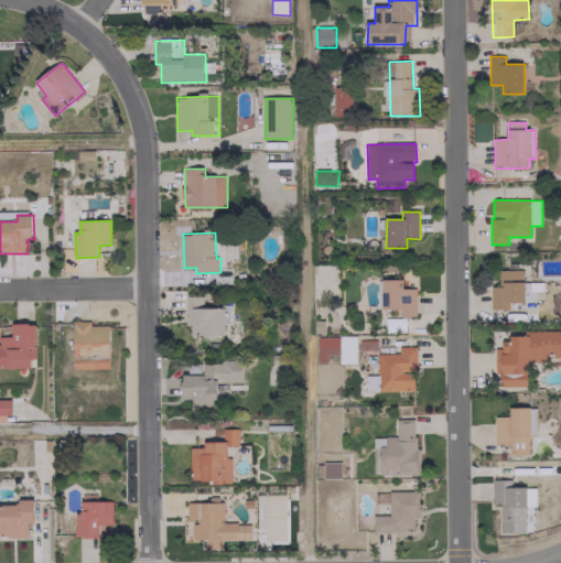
[(525,270),(500,271),(500,288),(493,288),(493,311),(511,310),(511,303),(526,303),(525,270)]
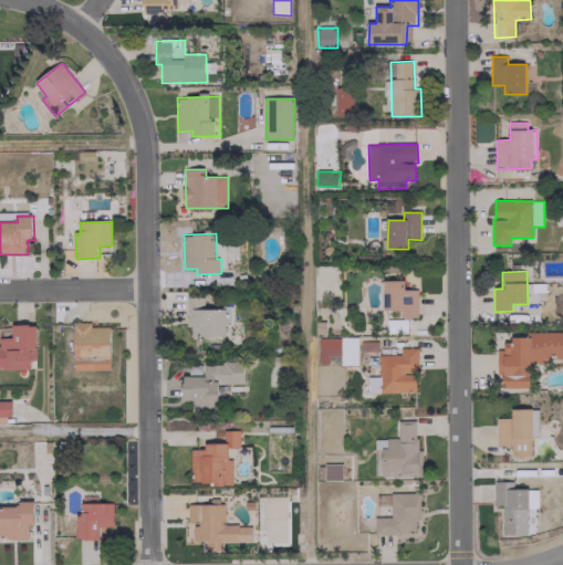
[(419,290),(405,291),(405,281),(384,281),(385,311),(403,311),(403,318),(419,318),(419,290)]
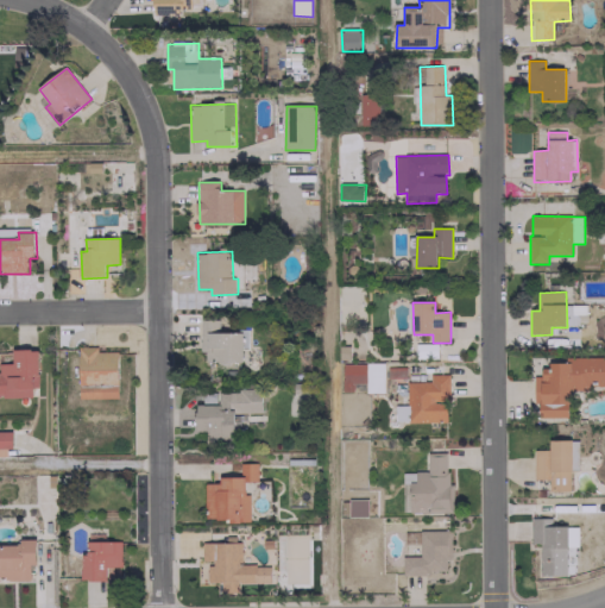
[(244,332),(221,333),(220,320),(203,320),(205,364),(245,363),(244,332)]
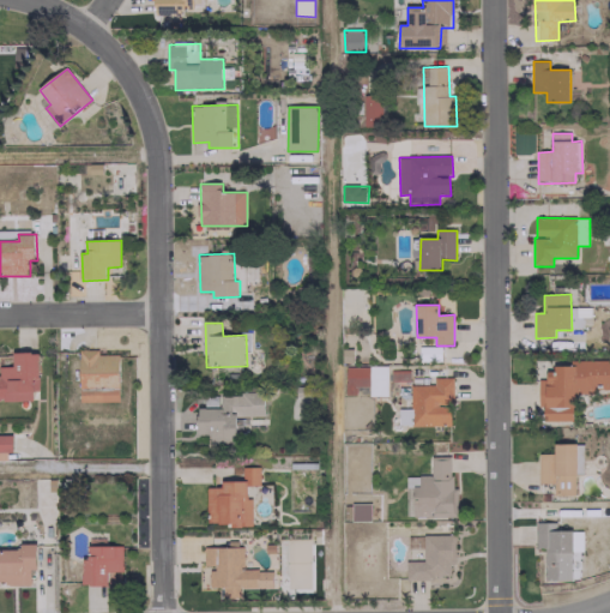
[(121,402),(121,355),(100,355),(100,350),(82,350),(82,402),(121,402)]
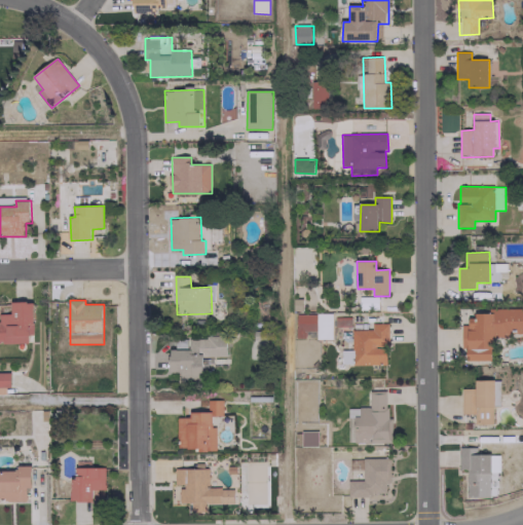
[(0,343),(30,344),(30,325),(35,325),(35,302),(13,302),(13,314),(0,314),(0,343)]
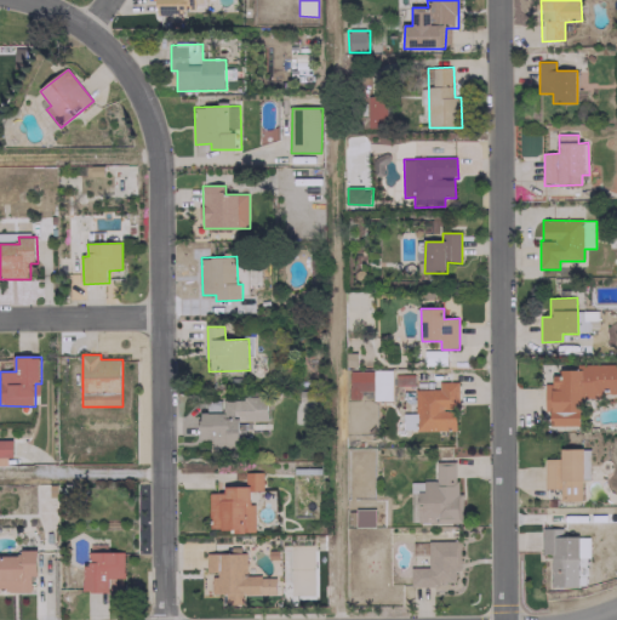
[(582,427),(582,399),(605,398),(605,392),(616,391),(616,364),(577,365),(577,373),(554,373),(554,385),(547,385),(547,413),(552,413),(553,427),(582,427)]
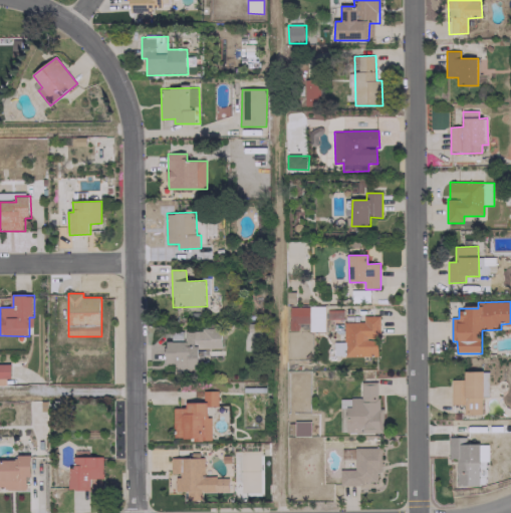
[(325,332),(326,307),(290,307),(290,330),(300,331),(300,324),(311,324),(311,331),(325,332)]
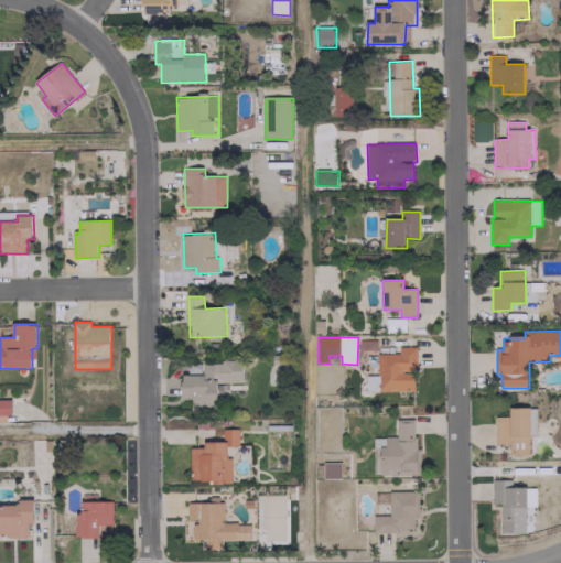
[(417,391),(416,372),(419,372),(418,347),(400,347),(400,354),(379,354),(379,392),(417,391)]
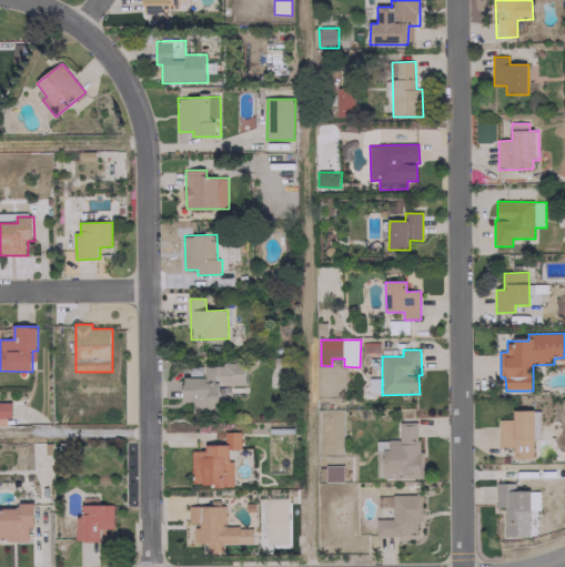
[(221,412),(221,386),(246,386),(246,364),(205,364),(205,378),(184,378),(185,403),(198,403),(198,412),(221,412)]
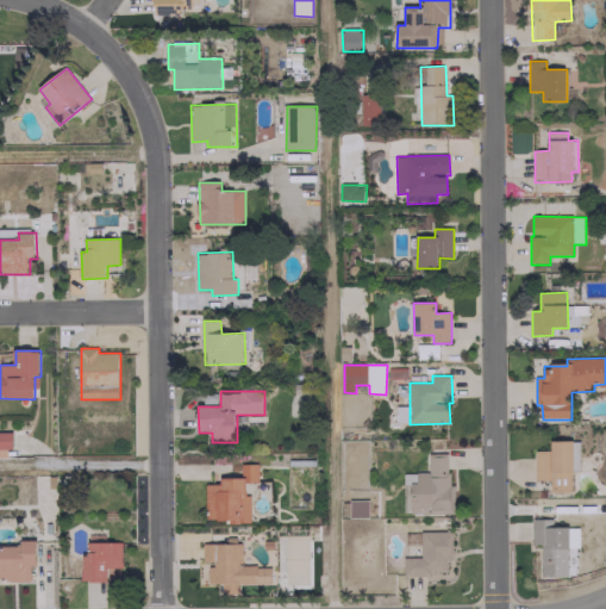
[(0,449),(13,449),(13,433),(0,433),(0,449)]
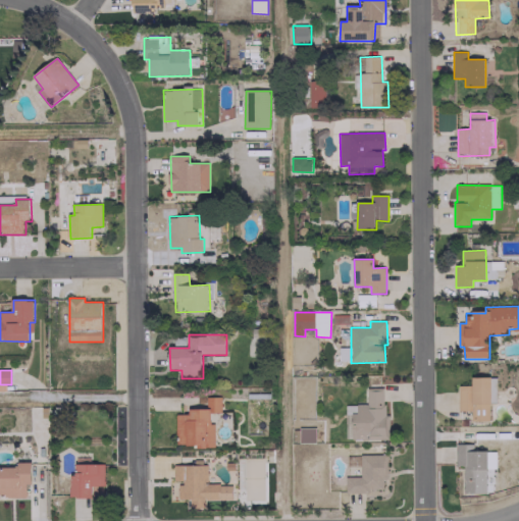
[(491,377),(472,378),(472,386),(460,386),(460,412),(473,412),(473,422),(491,422),(491,377)]
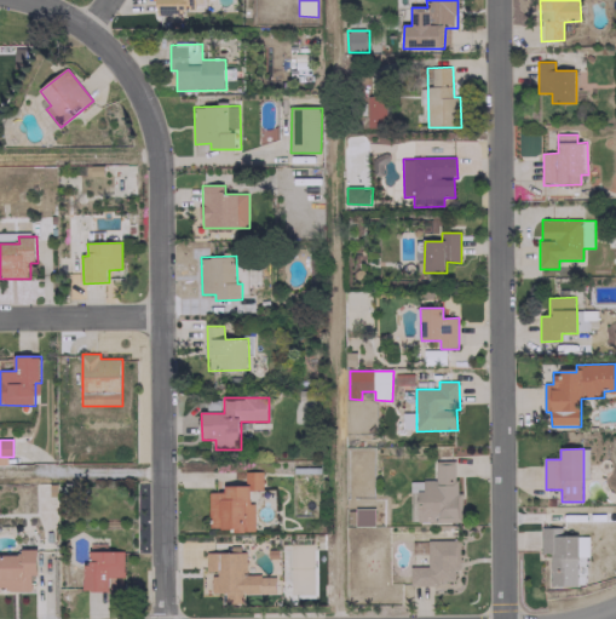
[(464,522),(464,493),(458,493),(456,462),(437,463),(437,481),(421,481),(421,523),(464,522)]
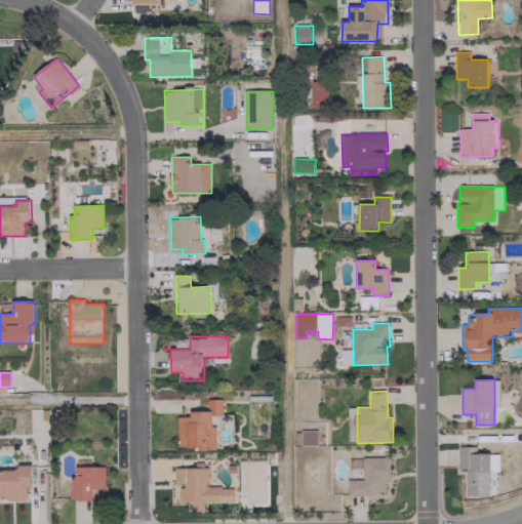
[(177,417),(178,450),(216,449),(216,415),(225,415),(224,400),(209,400),(209,411),(192,411),(192,417),(177,417)]
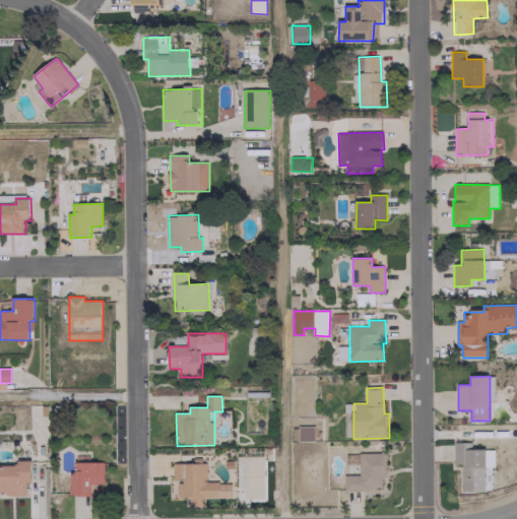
[(300,442),(316,442),(316,428),(300,428),(300,442)]
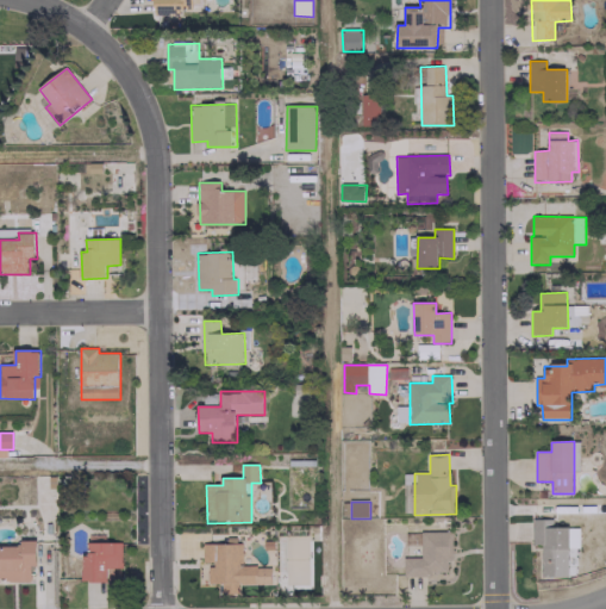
[(569,528),(554,528),(554,520),(533,520),(533,545),(543,545),(543,577),(570,577),(569,528)]
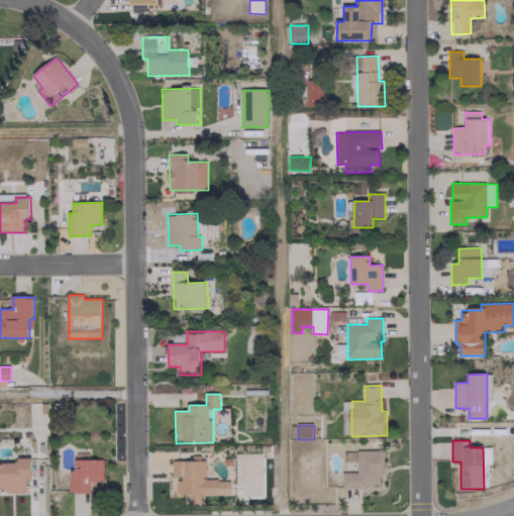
[(381,487),(381,476),(385,476),(385,450),(357,450),(357,473),(343,473),(343,488),(381,487)]
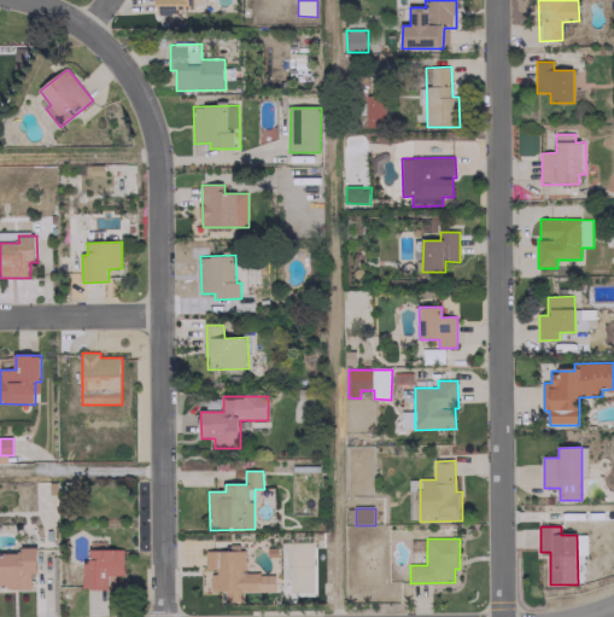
[(0,553),(0,589),(33,588),(33,574),(39,574),(39,548),(21,548),(21,554),(0,553)]
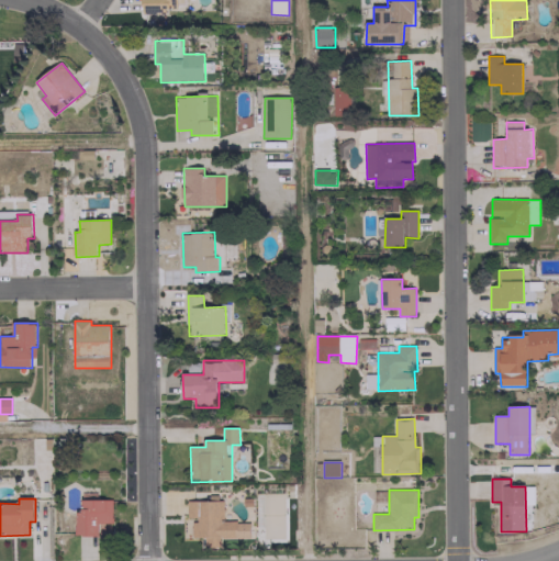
[(114,500),(82,500),(82,513),(78,513),(78,536),(100,536),(101,524),(114,524),(114,500)]
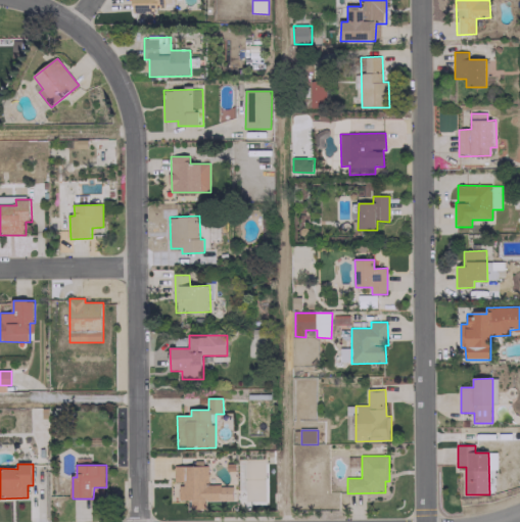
[(176,466),(176,482),(182,482),(181,501),(192,501),(192,509),(207,510),(207,502),(234,502),(235,486),(209,486),(209,467),(176,466)]
